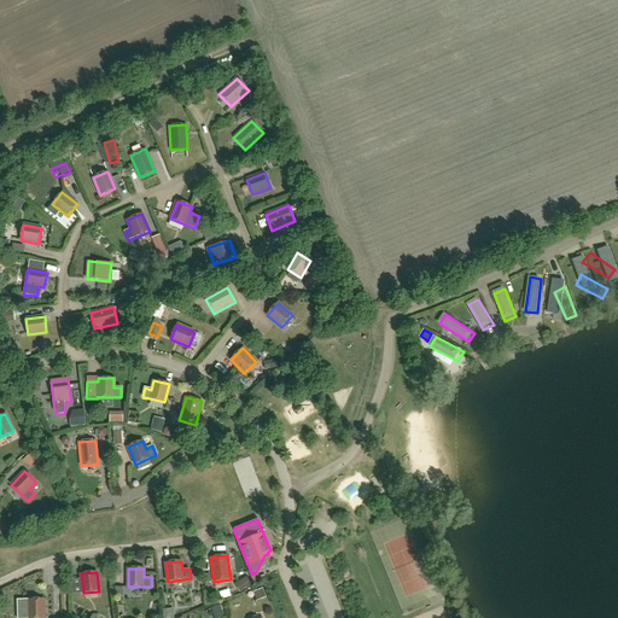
[(240,593),(252,586),(248,577),(235,584),(240,593)]
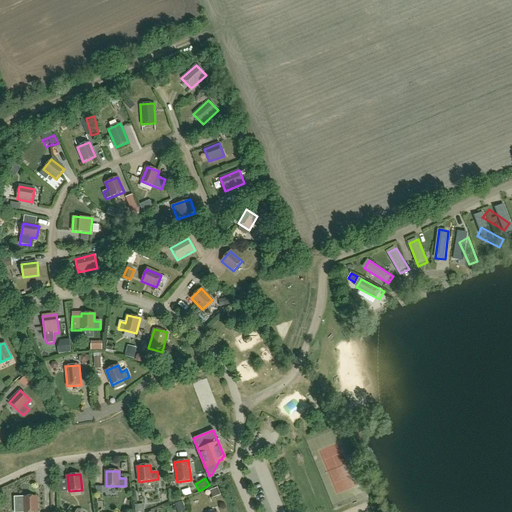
[(23,511),(37,511),(37,497),(23,497),(23,511)]
